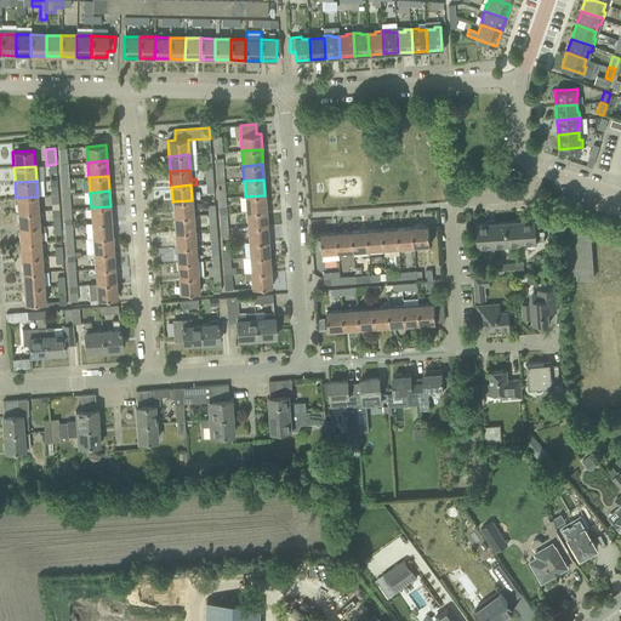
[(266,210),(265,195),(245,197),(246,211),(266,210)]
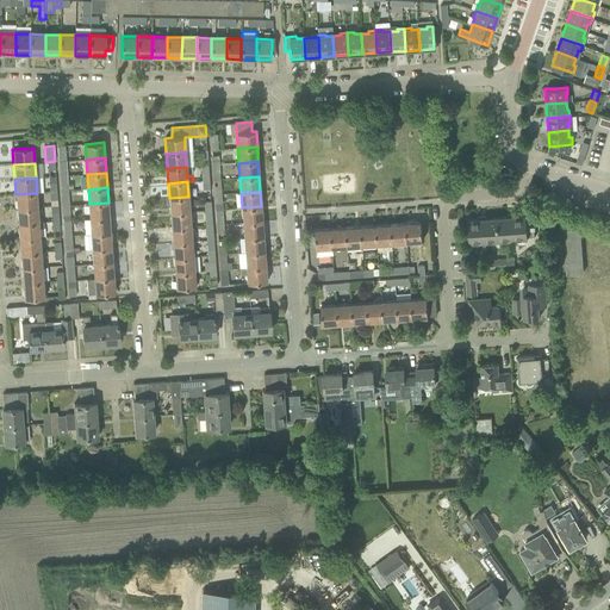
[(38,207),(37,193),(16,194),(17,209),(38,207)]
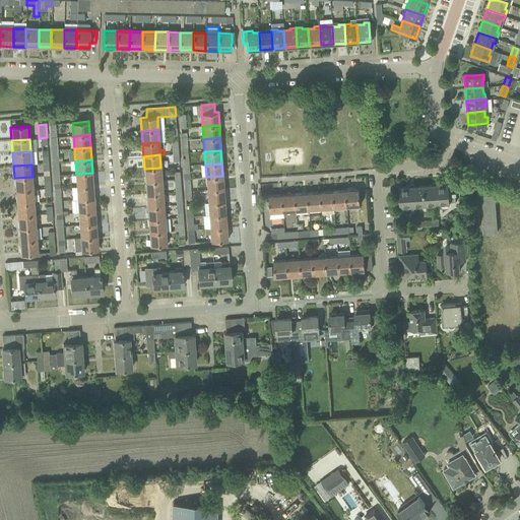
[(161,180),(160,168),(144,169),(145,182),(161,180)]
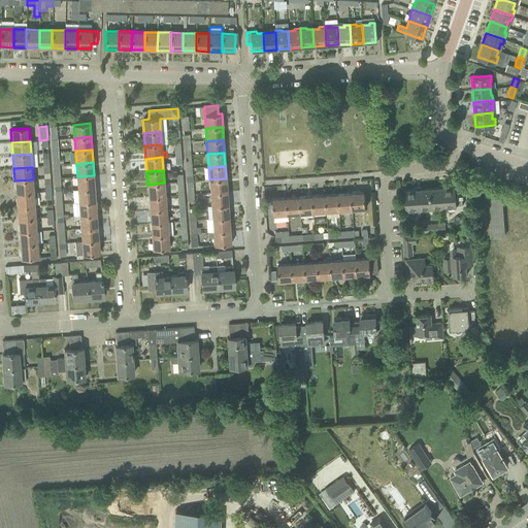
[(95,189),(94,175),(77,176),(77,190),(95,189)]
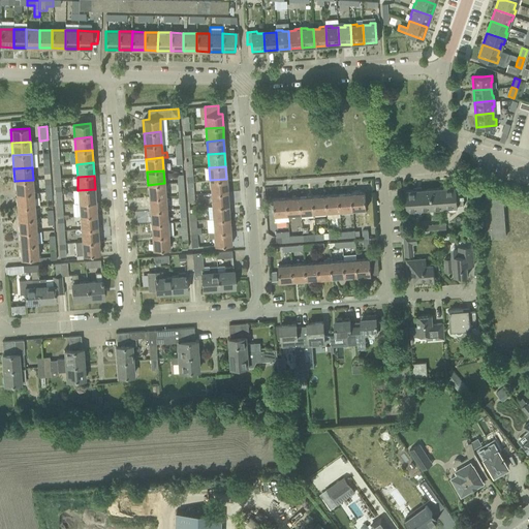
[(227,192),(226,179),(210,180),(211,193),(227,192)]
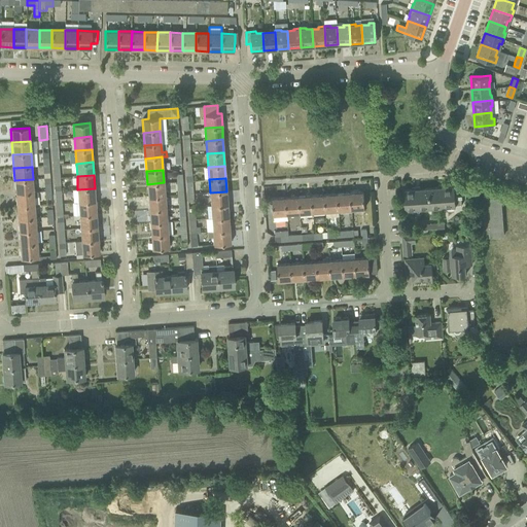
[(34,191),(33,179),(14,180),(15,194),(34,191)]
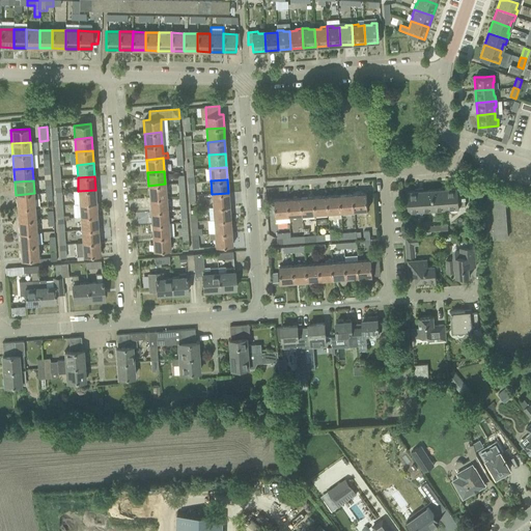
[(166,197),(165,184),(148,186),(149,198),(166,197)]
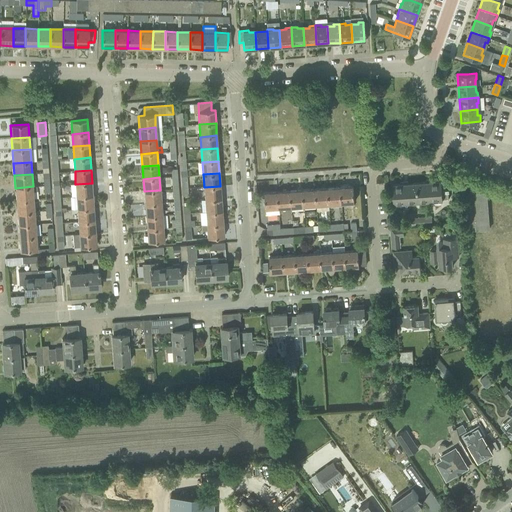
[(441,185),(441,180),(431,181),(431,179),(426,180),(426,181),(417,182),(418,202),(443,200),(442,199),(448,198),(448,199),(449,199),(447,183),(447,184),(441,185)]
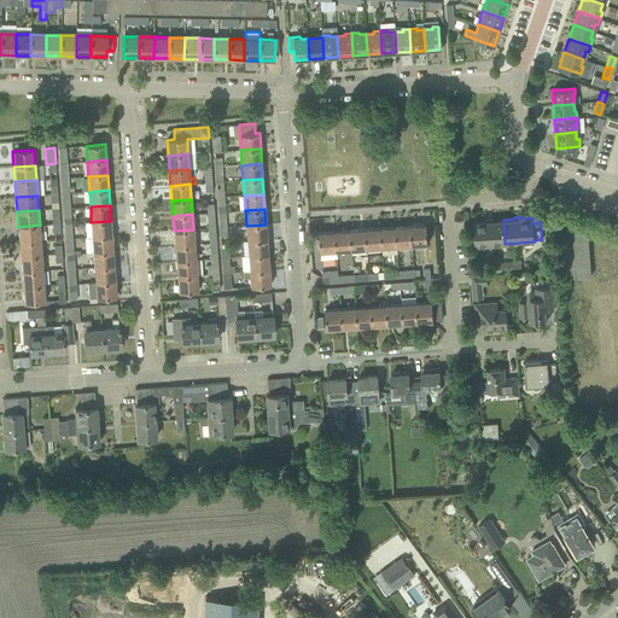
[(505,244),(503,220),(493,221),(491,219),(485,220),(485,221),(473,222),(476,245),(505,244)]
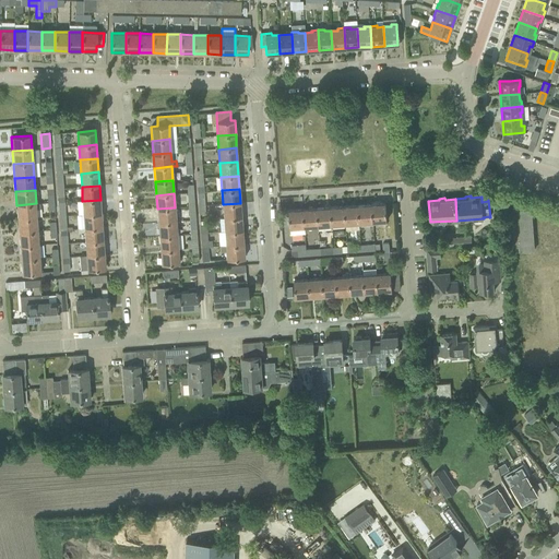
[(102,213),(100,200),(82,201),(83,214),(102,213)]
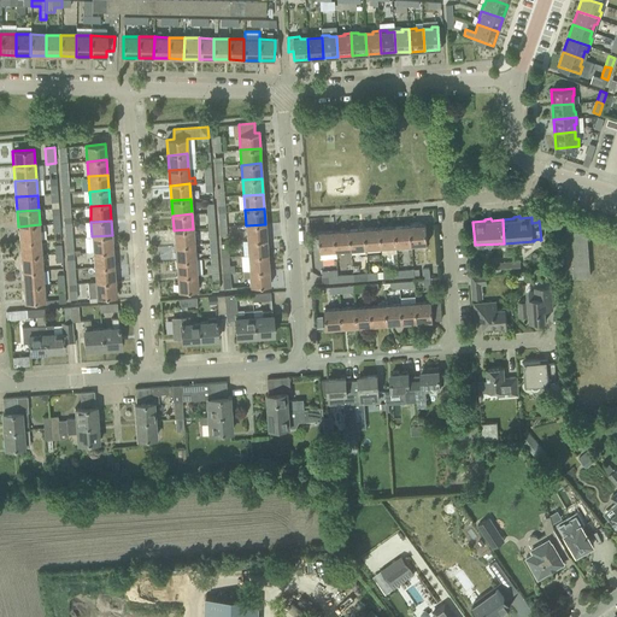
[(40,224),(18,227),(19,235),(19,241),(40,240),(40,230),(45,230),(45,224),(40,224)]
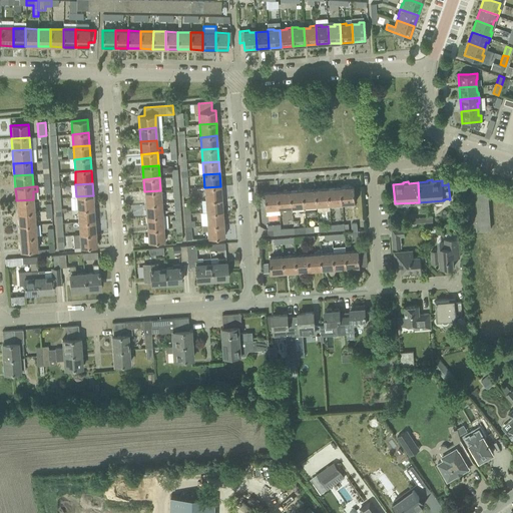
[(221,198),(220,186),(204,187),(205,199),(221,198)]
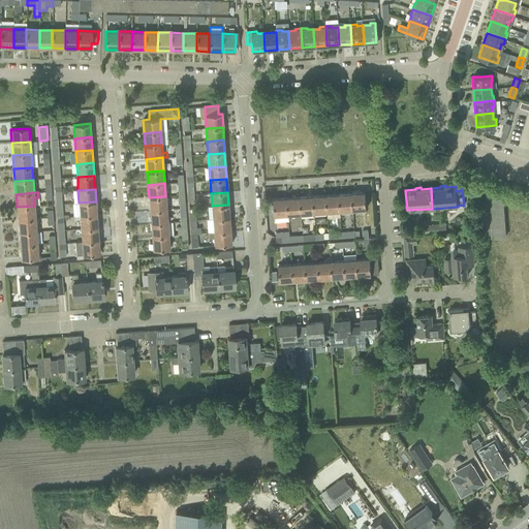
[(365,192),(351,193),(352,210),(366,209),(365,192)]
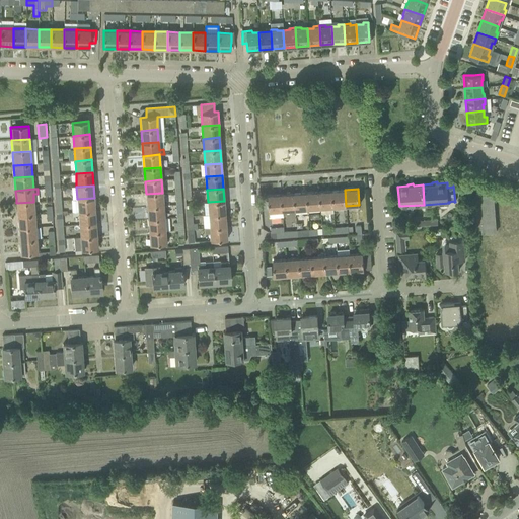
[(346,206),(345,190),(332,191),(334,207),(346,206)]
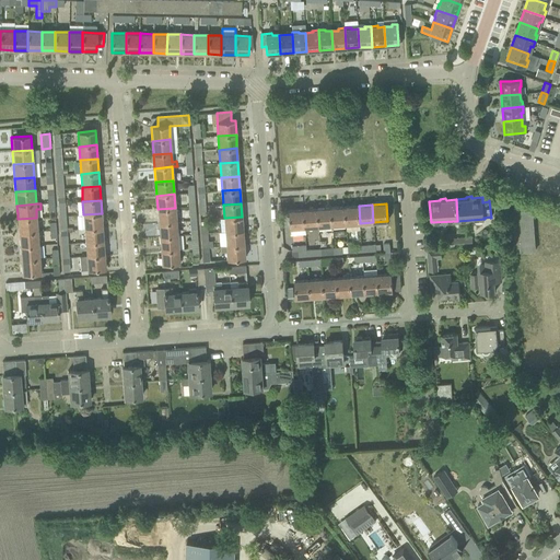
[(346,224),(345,206),(331,207),(333,225),(346,224)]
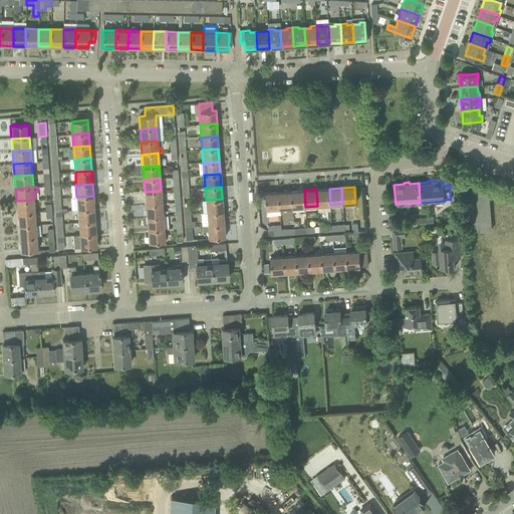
[(330,205),(329,189),(316,189),(317,206),(330,205)]
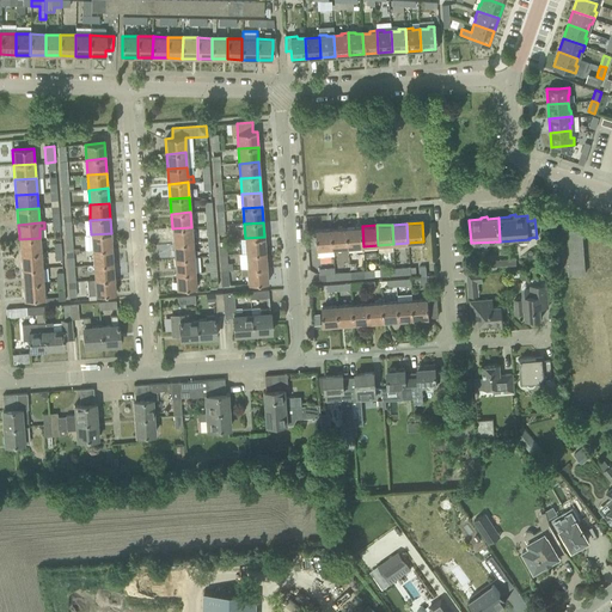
[(363,246),(362,226),(347,227),(348,246),(363,246)]
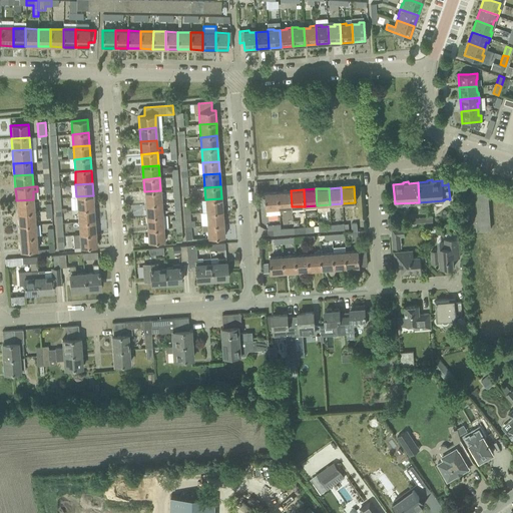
[(161,202),(160,190),(144,191),(145,204),(161,202)]
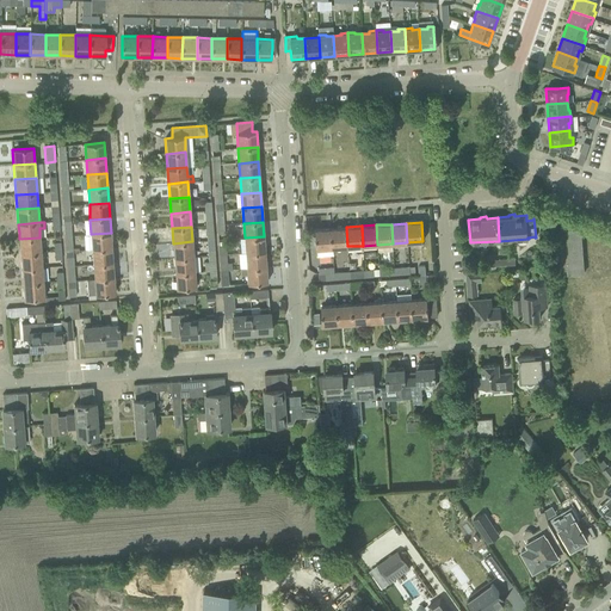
[(347,246),(346,227),(331,228),(333,247),(347,246)]
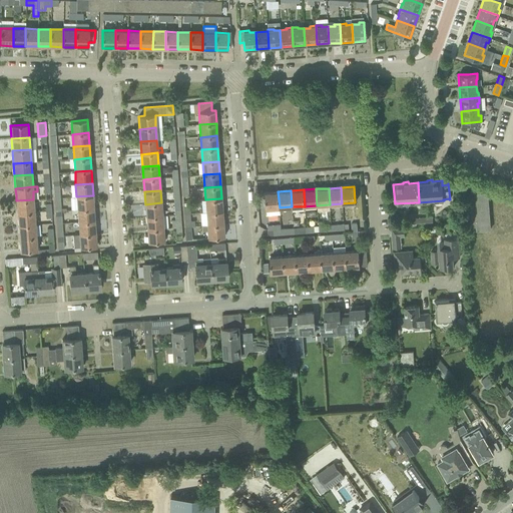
[(280,207),(278,191),(266,192),(267,208),(267,213),(280,212),(280,207)]
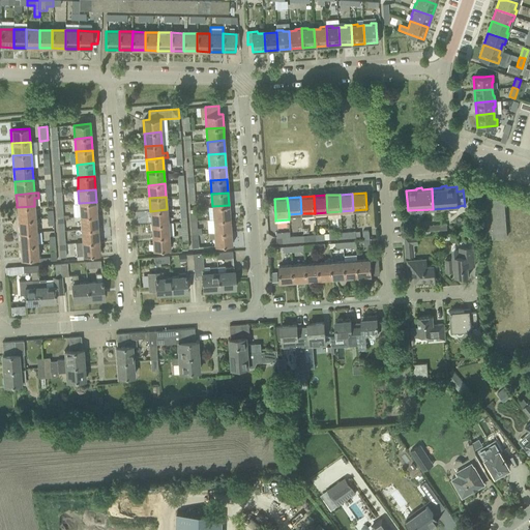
[(506,237),(504,208),(503,198),(482,200),(486,239),(506,237)]
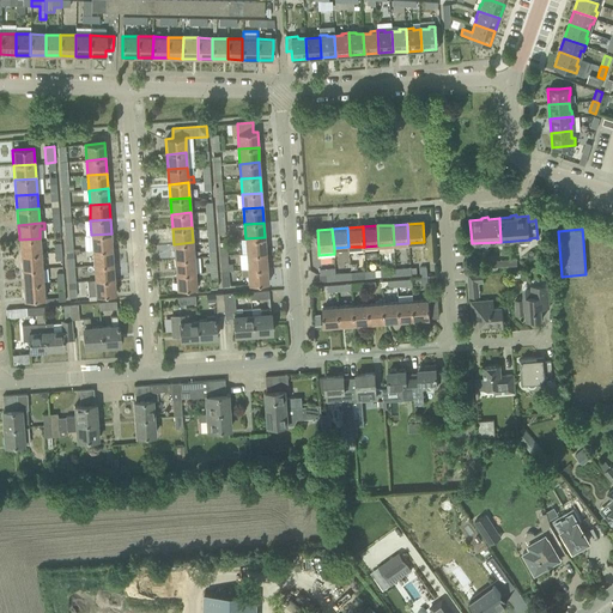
[(111,249),(111,234),(91,235),(92,250),(111,249)]
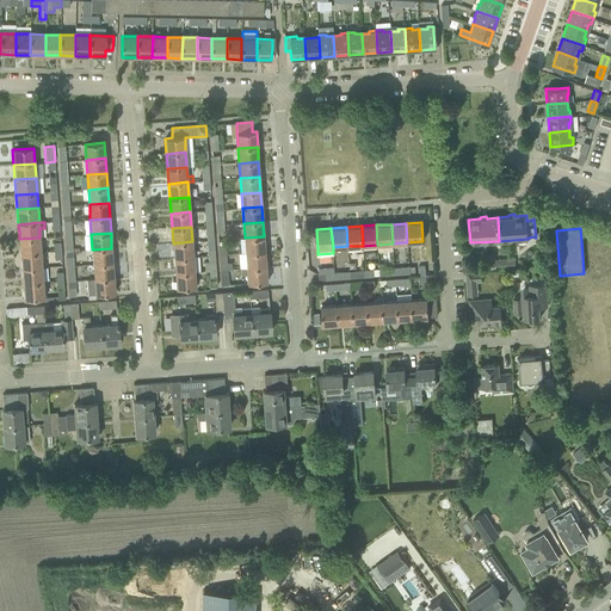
[(265,252),(264,236),(245,238),(246,253),(265,252)]
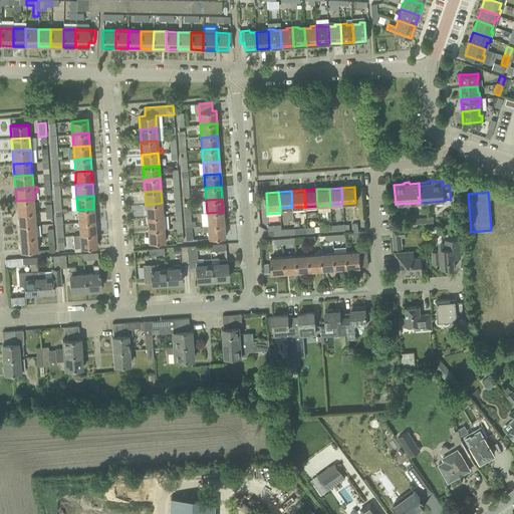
[(34,212),(33,200),(16,201),(17,214),(34,212)]
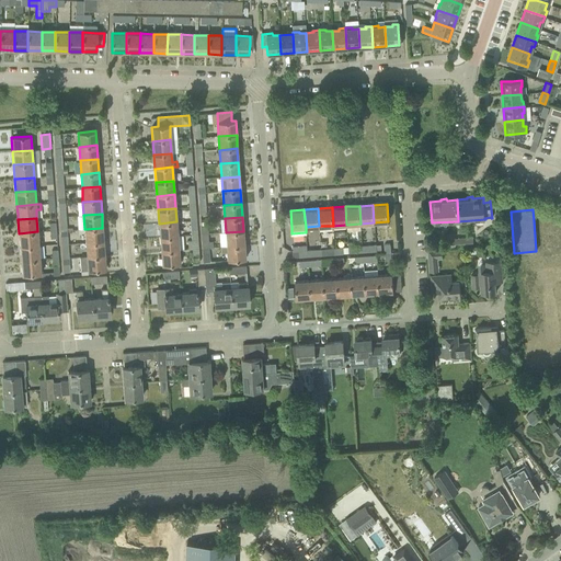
[(178,236),(176,221),(159,224),(160,237),(178,236)]
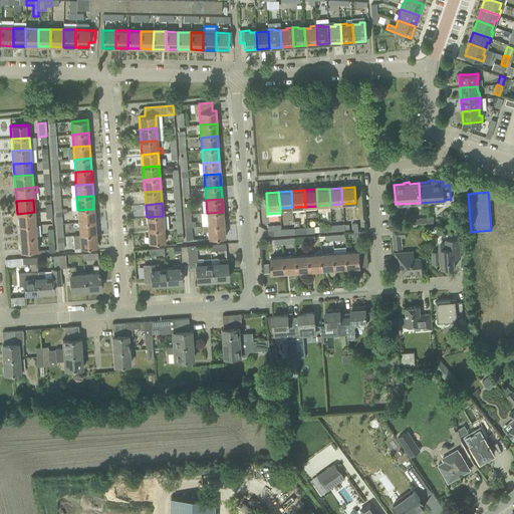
[(94,221),(93,209),(77,210),(78,222),(94,221)]
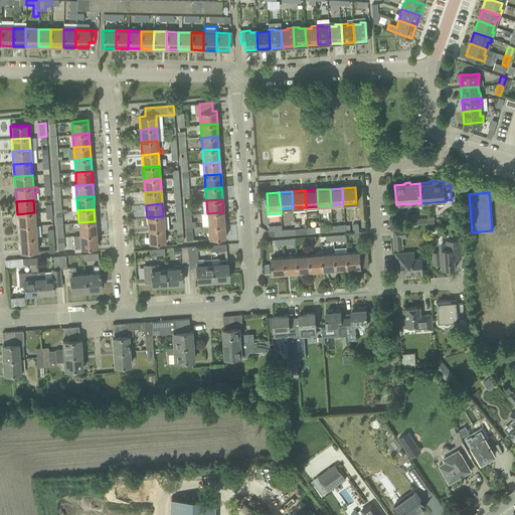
[(35,225),(34,212),(17,214),(18,226),(35,225)]
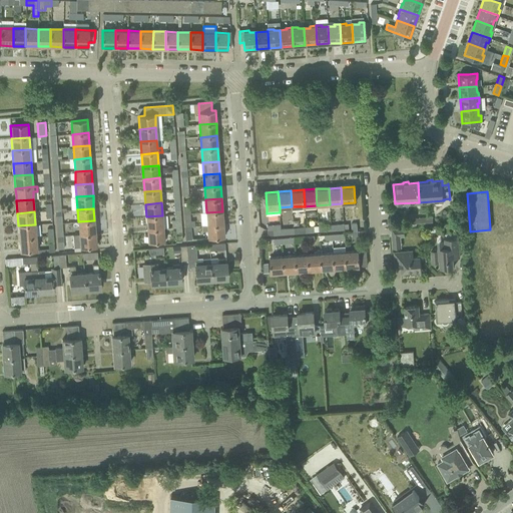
[(223,223),(222,211),(206,212),(207,224),(223,223)]
